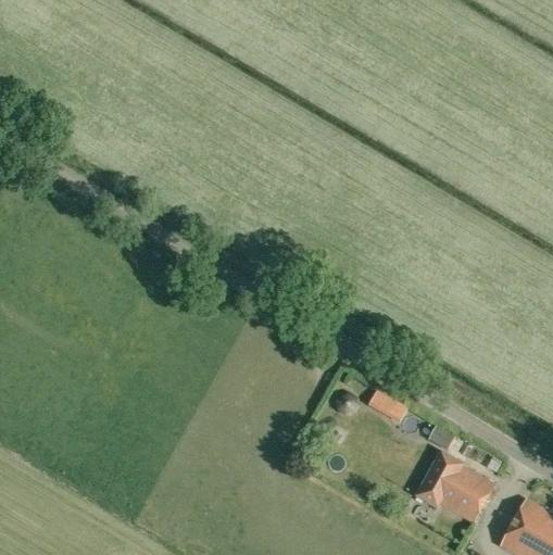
[(399,424),(409,407),(378,389),(368,404),(399,424)]
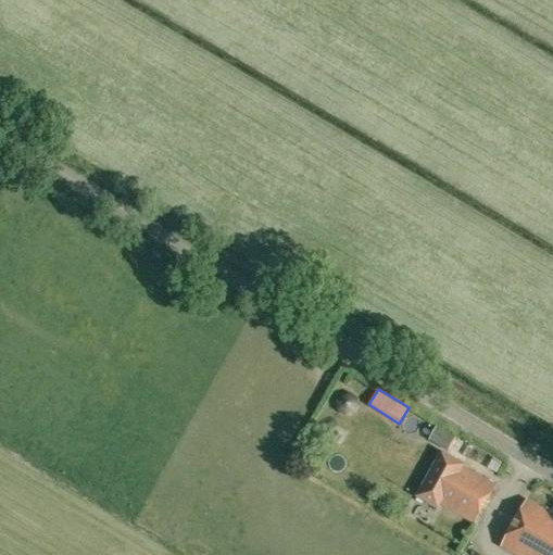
[(334,412),(341,417),(351,416),(356,408),(354,399),(348,393),(338,394),(332,403),(334,412)]
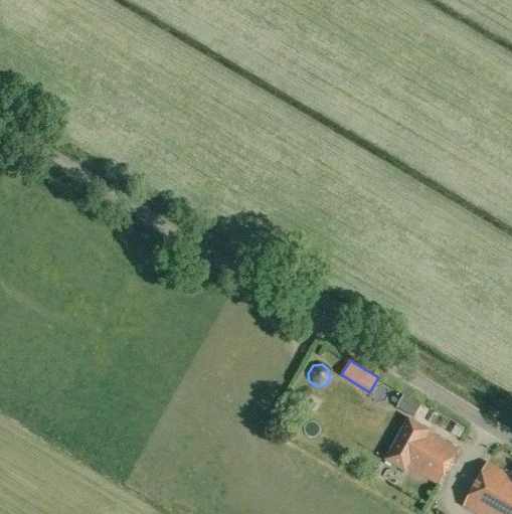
[(395,409),(410,418),(418,405),(403,396),(395,409)]
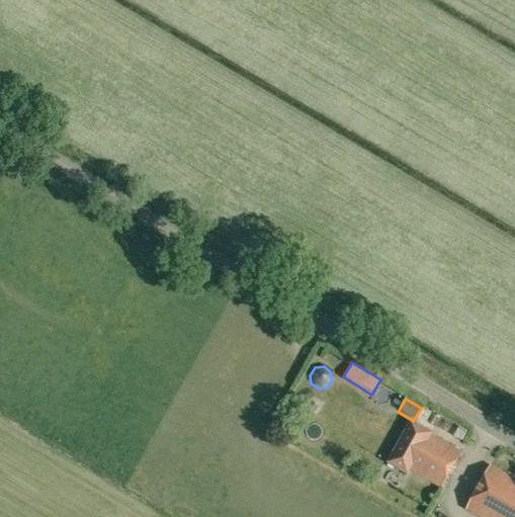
[(407,471),(438,488),(457,453),(428,437),(430,433),(408,421),(385,462),(406,474),(407,471)]
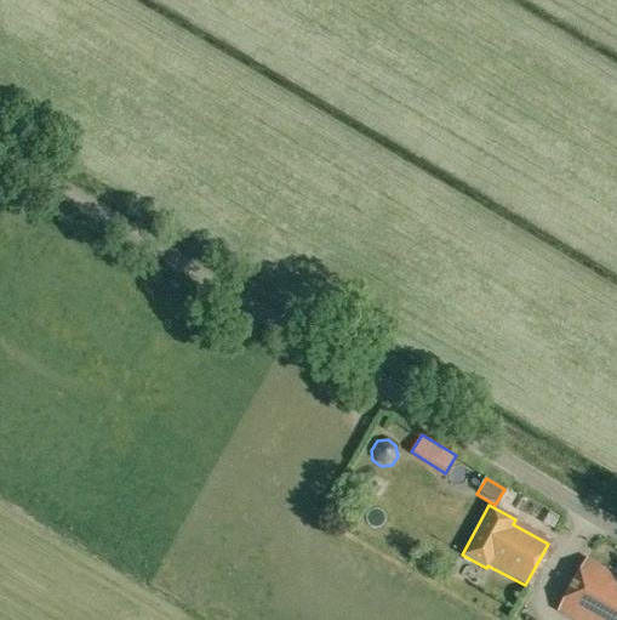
[(555,610),(572,619),(616,619),(616,576),(582,558),(555,610)]
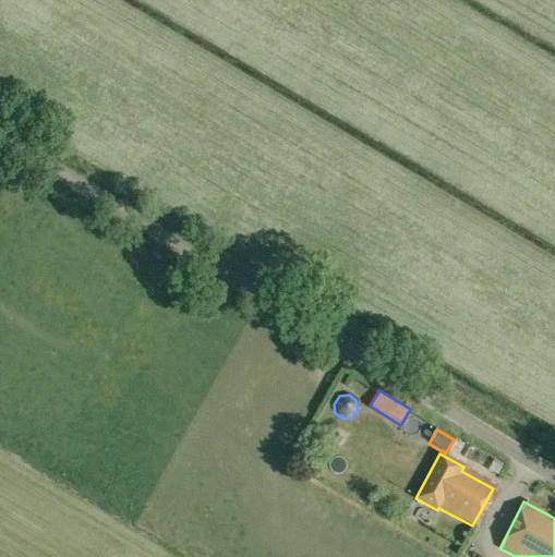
All buildings are outlined.
